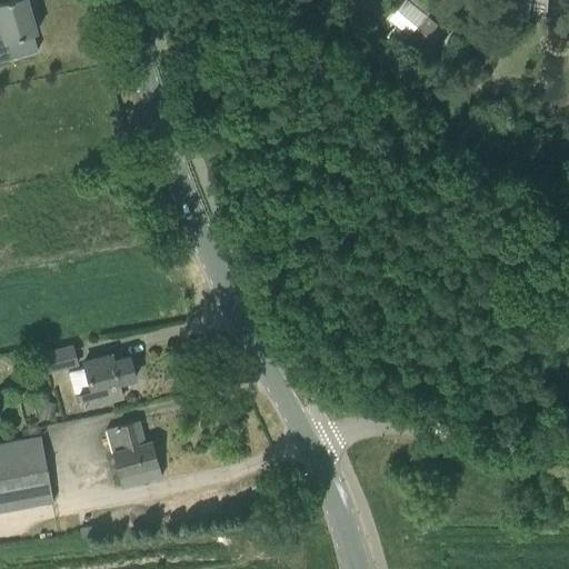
[(0,26),(1,27),(6,41),(10,58),(38,50),(33,33),(37,31),(28,0),(7,0),(0,2),(0,26)]
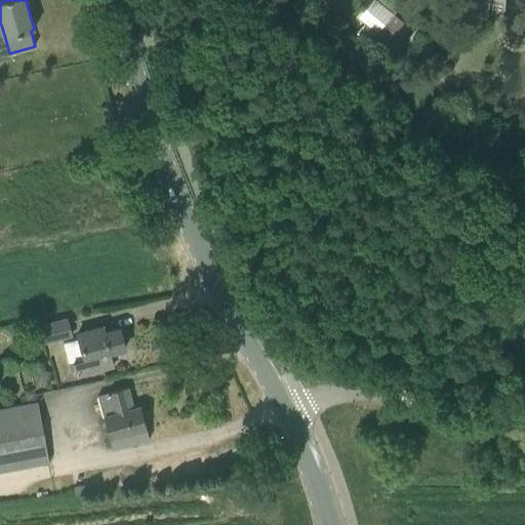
[(372,0),(358,17),(376,33),(394,47),(411,26),(394,12),(400,5),(396,0),(372,0)]
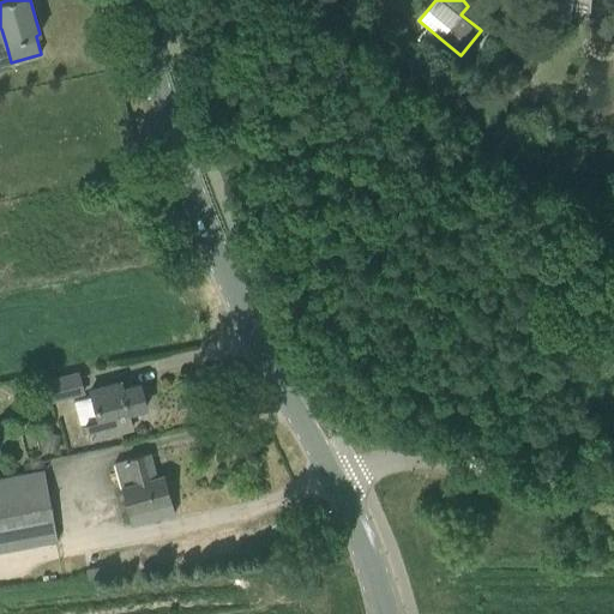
[(106,80),(96,83),(100,98),(109,96),(106,80)]
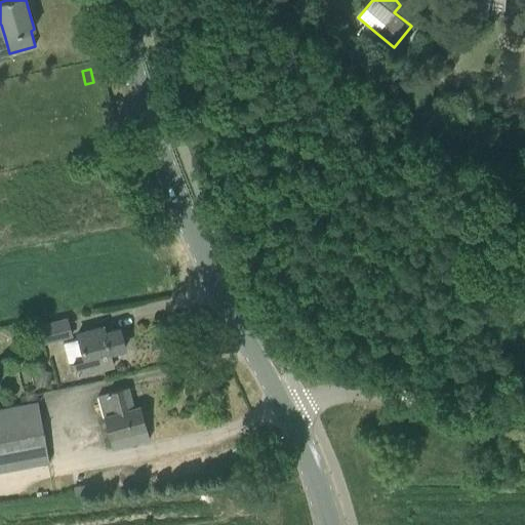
[(72,335),(67,319),(39,327),(44,344),(72,335)]
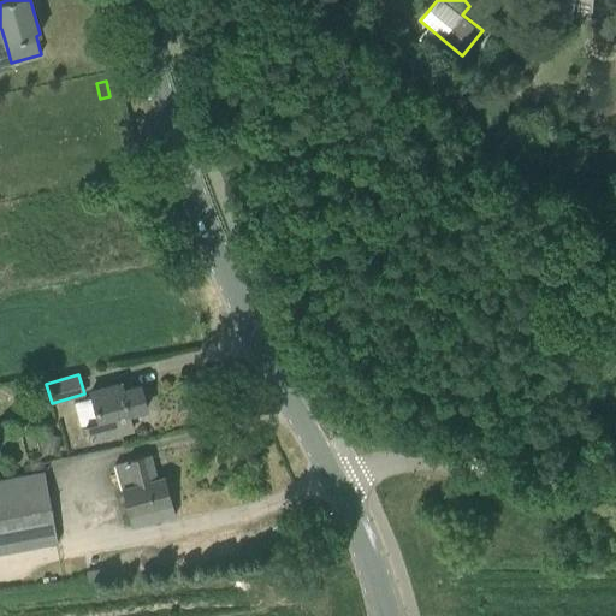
[(90,442),(132,430),(128,415),(147,409),(140,385),(122,390),(120,384),(92,392),(99,421),(86,425),(90,442)]
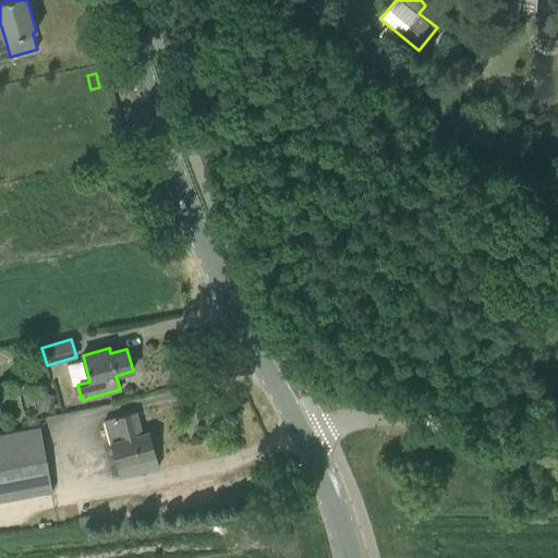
[(40,392),(37,409),(51,412),(55,396),(40,392)]
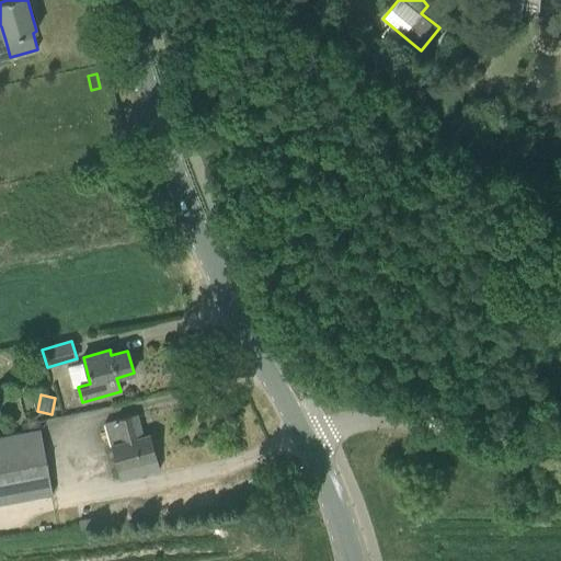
[(105,423),(112,446),(121,480),(160,469),(150,435),(142,436),(137,414),(105,423)]
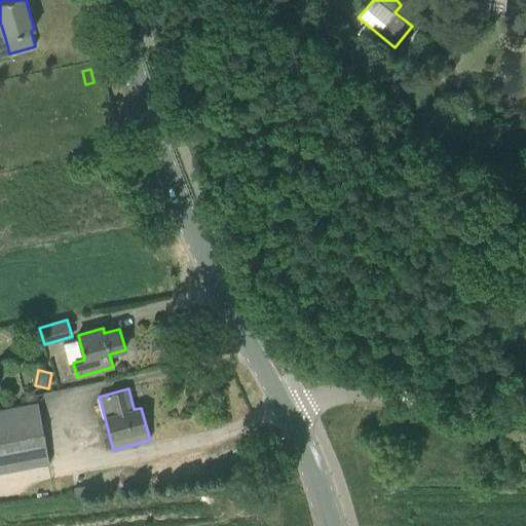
[(0,473),(49,464),(38,402),(0,408),(0,473)]
